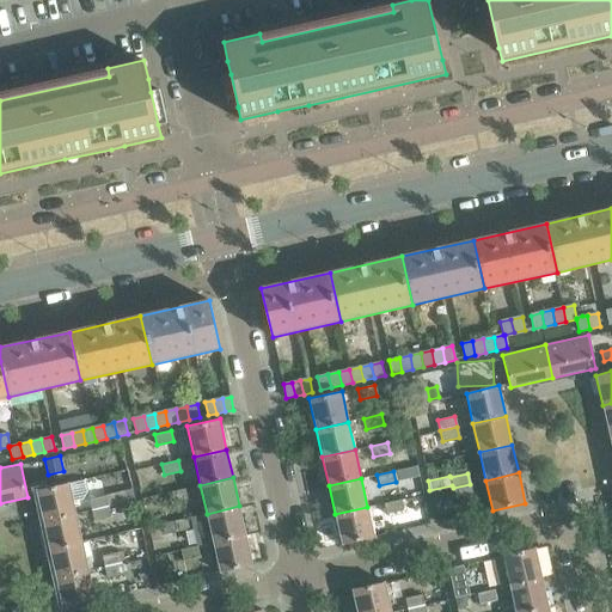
[(36,490),(43,521),(77,514),(73,502),(83,500),(86,494),(84,479),(36,490)]
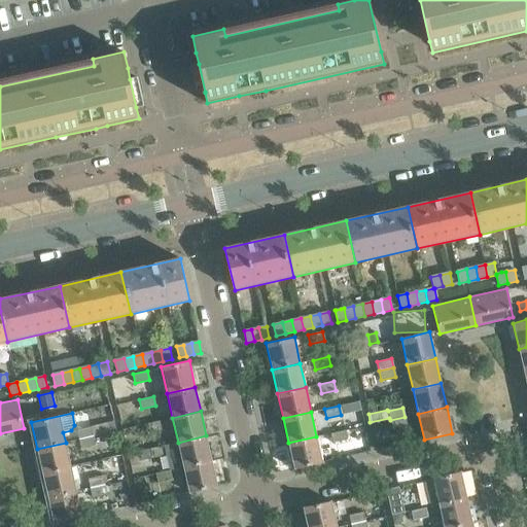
[(407,425),(405,417),(390,420),(392,429),(407,425)]
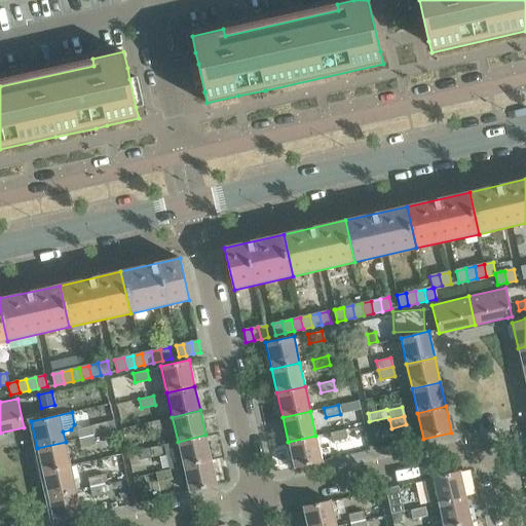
[(158,420),(144,423),(146,433),(160,429),(158,420)]
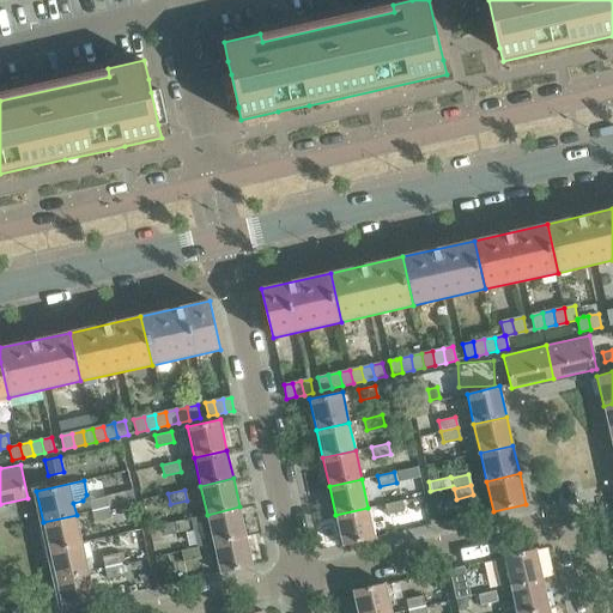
[(132,491),(107,497),(109,508),(134,502),(132,491)]
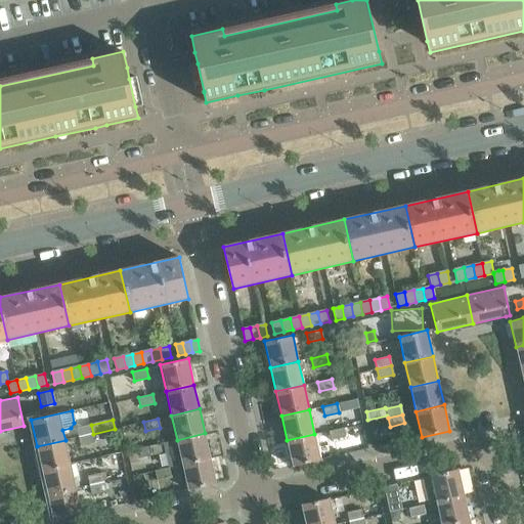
[(79,437),(93,434),(91,425),(77,428),(79,437)]
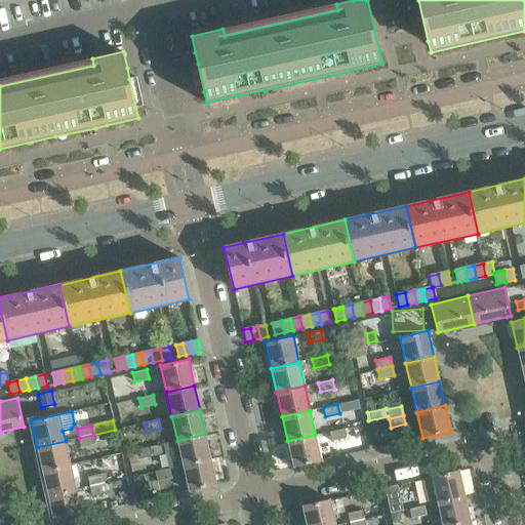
[(346,438),(344,429),(328,432),(330,441),(346,438)]
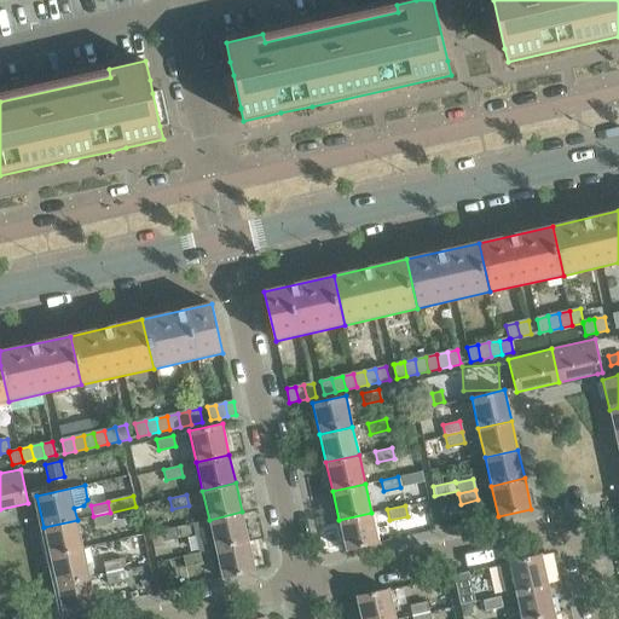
[(249,541),(242,512),(209,520),(215,548),(249,541)]
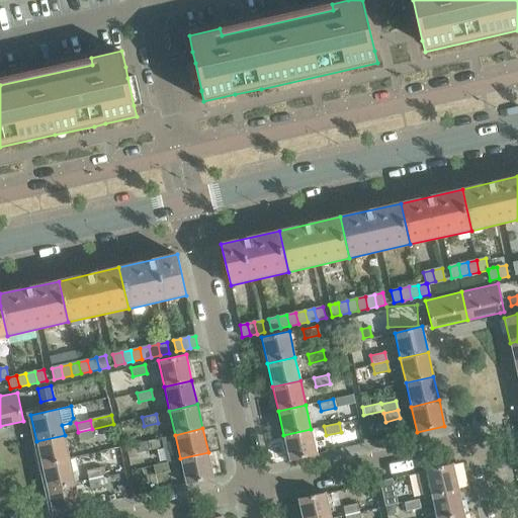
[(92,429),(78,432),(80,441),(94,438),(92,429)]
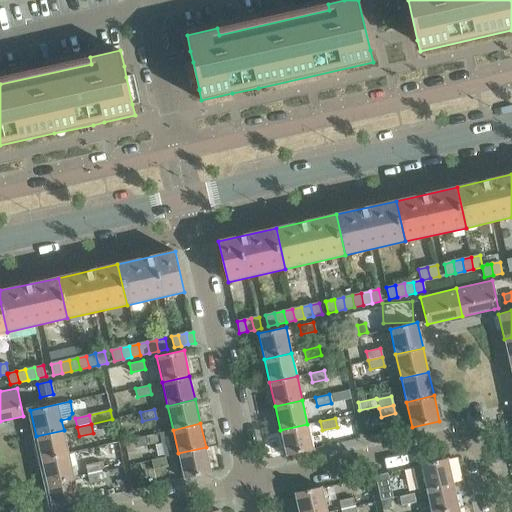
[(307,424),(280,430),(286,455),(313,449),(307,424)]
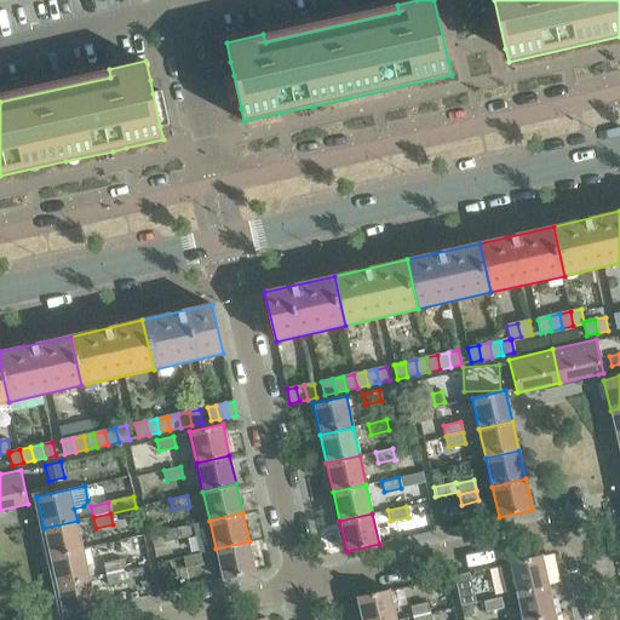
[(44,528),(50,556),(84,549),(78,521),(44,528)]
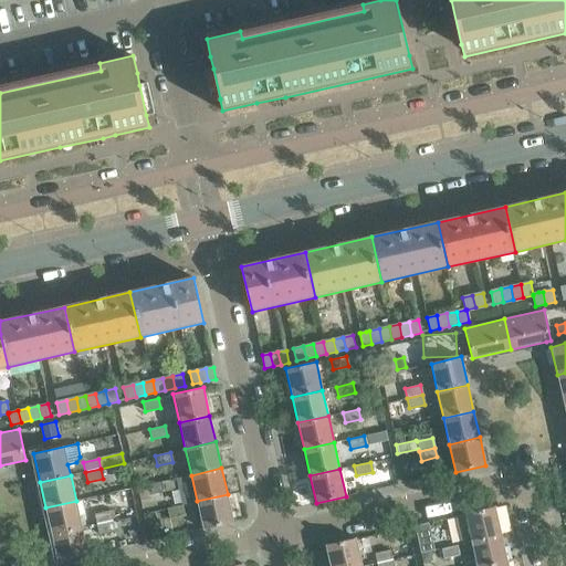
[(179,488),(177,478),(160,482),(163,492),(179,488)]
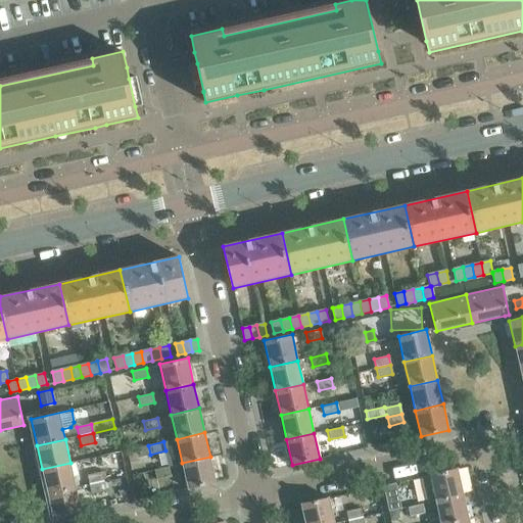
[(150,455),(148,445),(148,444),(138,446),(140,457),(150,455)]
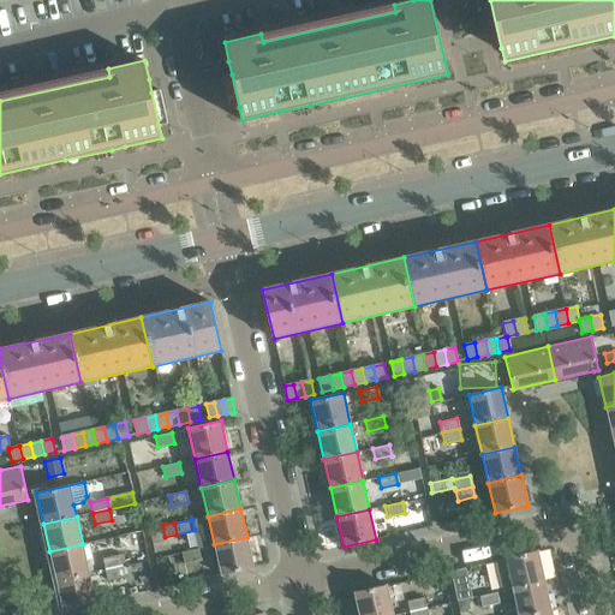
[(133,547),(144,544),(141,531),(131,533),(133,547)]
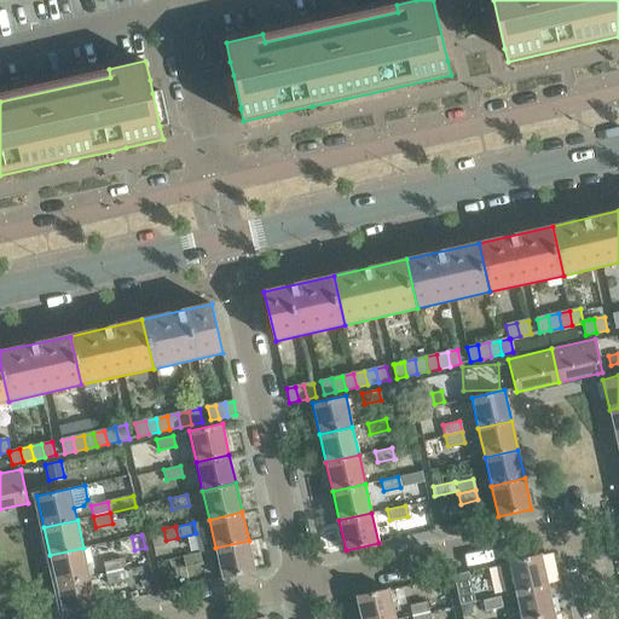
[(249,541),(215,548),(223,579),(255,571),(249,541)]
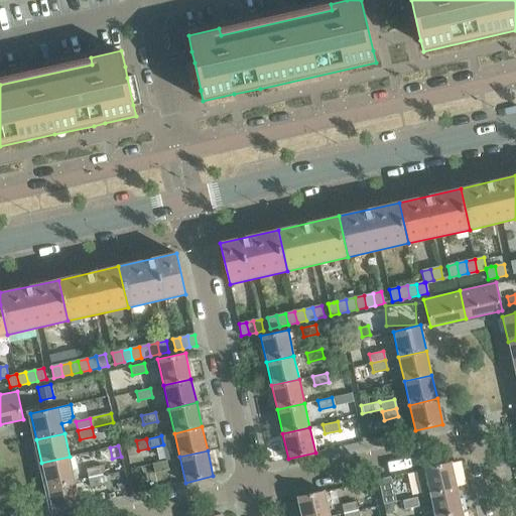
[(41,463),(47,487),(75,481),(70,457),(41,463)]
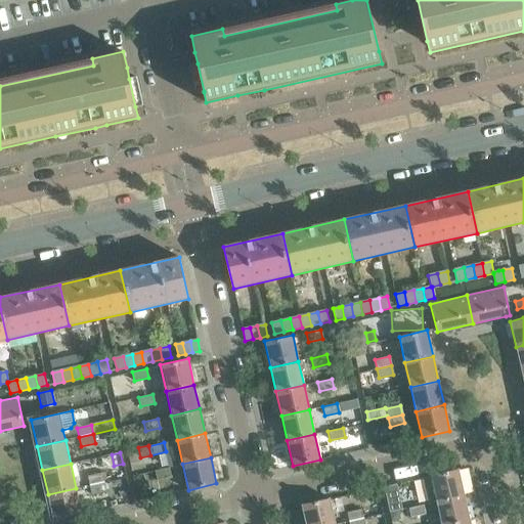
[(171,476),(169,467),(155,471),(157,480),(171,476)]
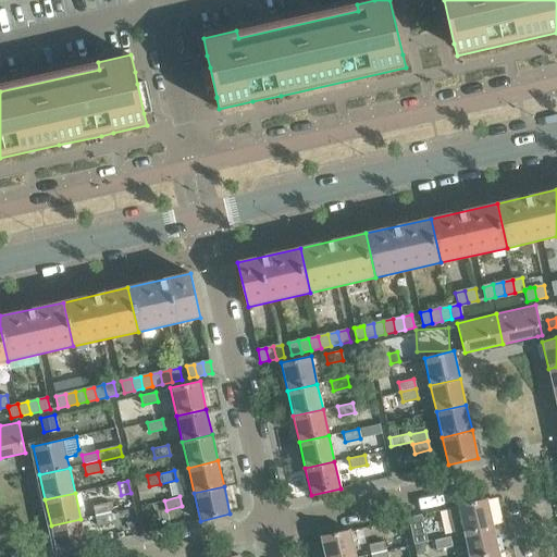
[(458,505),(465,532),(494,527),(487,498),(458,505)]
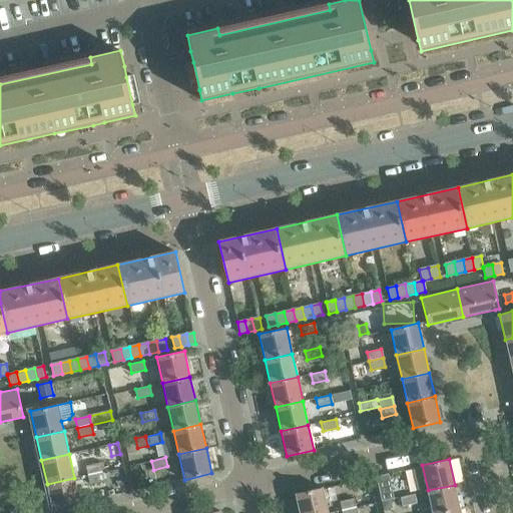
[(85,466),(87,475),(102,472),(100,463),(85,466)]
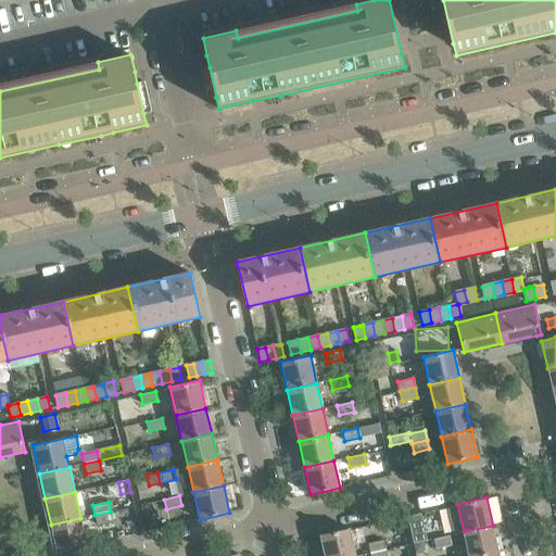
[(111,512),(95,515),(97,525),(113,521),(111,512)]
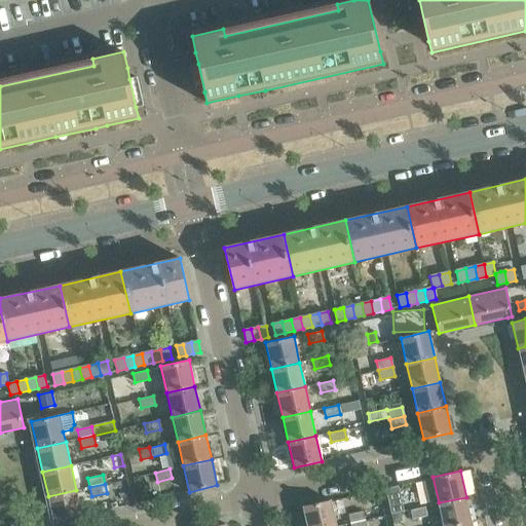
[(399,486),(385,488),(391,514),(404,511),(399,486)]
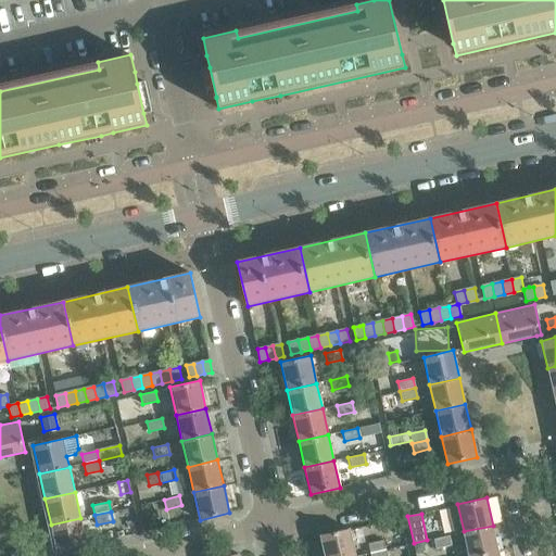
[(80,518),(51,525),(57,553),(87,545),(80,518)]
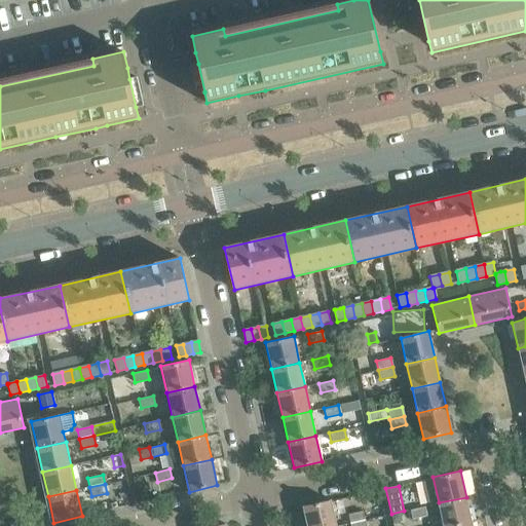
[(449,525),(472,521),(466,497),(439,502),(443,525),(449,525)]
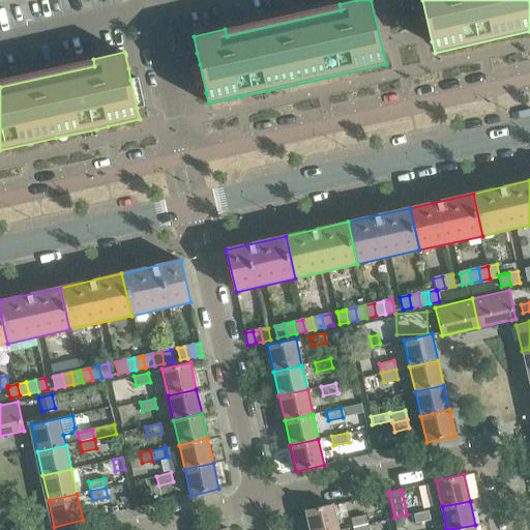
[(304,510),(308,529),(339,529),(333,504),(304,510)]
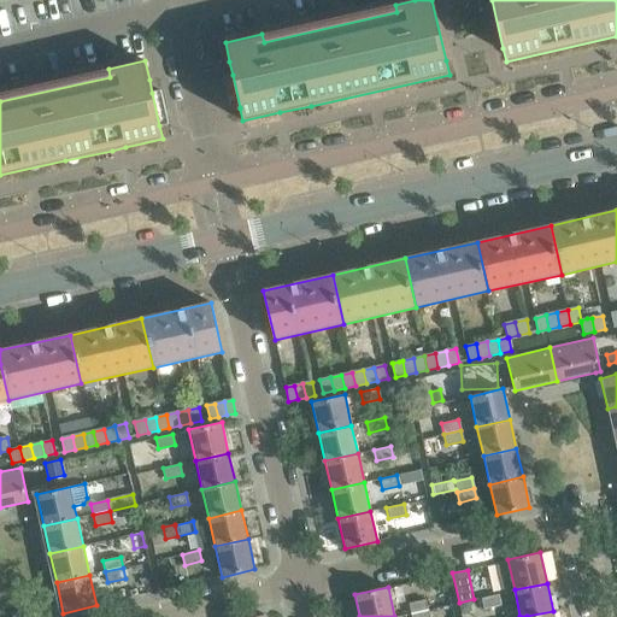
[(501,604),(499,593),(481,598),(483,609),(501,604)]
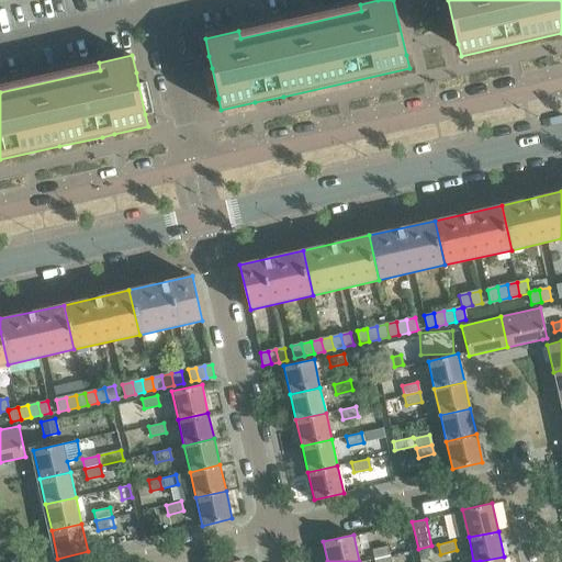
[(371,550),(373,559),(389,555),(386,546),(371,550)]
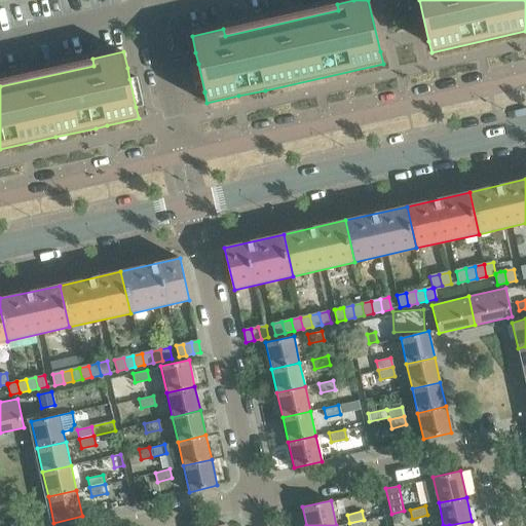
[(399,512),(391,514),(393,523),(398,522),(400,518),(399,512)]
